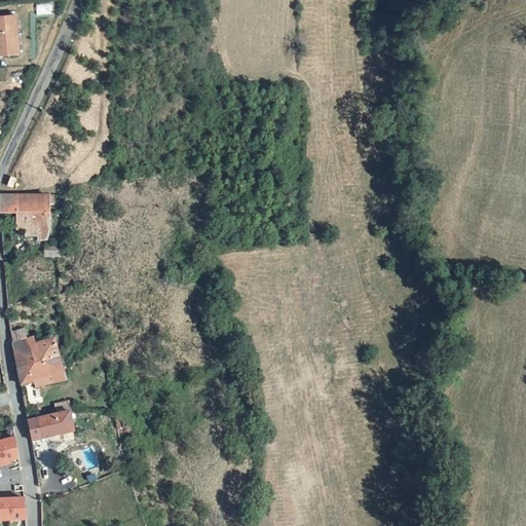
[(0,16),(0,54),(21,53),(17,15),(0,16)]
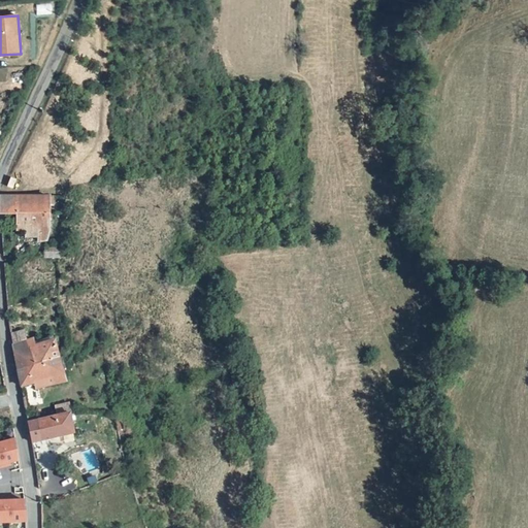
[(0,197),(0,200),(0,212),(17,213),(18,230),(26,230),(26,237),(41,237),(41,229),(50,229),(48,197),(0,197)]
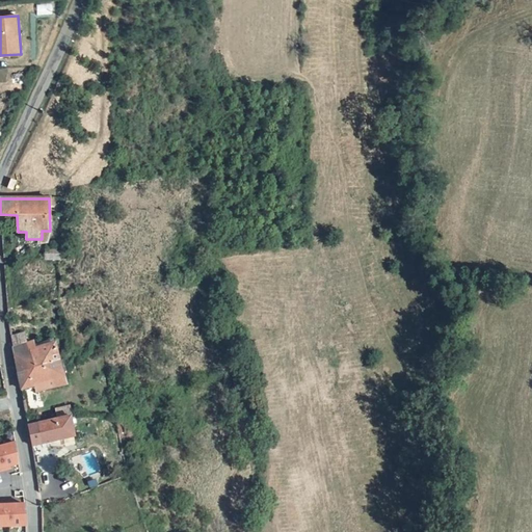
[(42,255),(55,257),(56,249),(43,248),(42,255)]
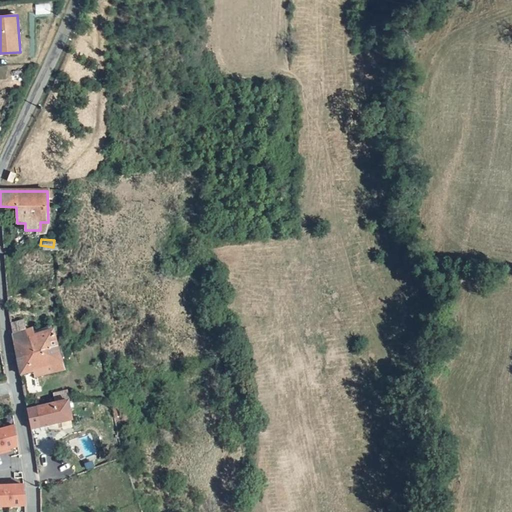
[(24,318),(9,320),(12,335),(25,333),(27,342),(30,341),(31,349),(57,345),(54,326),(36,328),(35,324),(25,326),(24,318)]
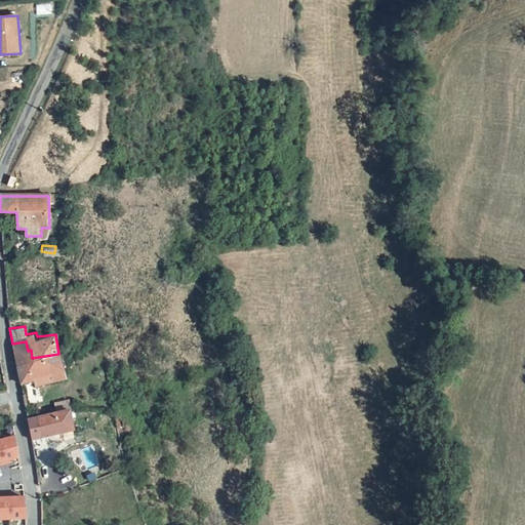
[(26,341),(12,344),(16,363),(17,369),(33,367),(32,358),(31,350),(28,351),(26,341)]
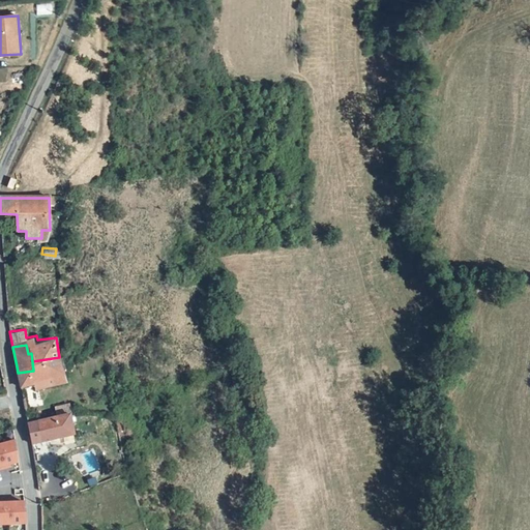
[(67,382),(59,357),(32,361),(33,371),(18,373),(21,389),(67,382)]
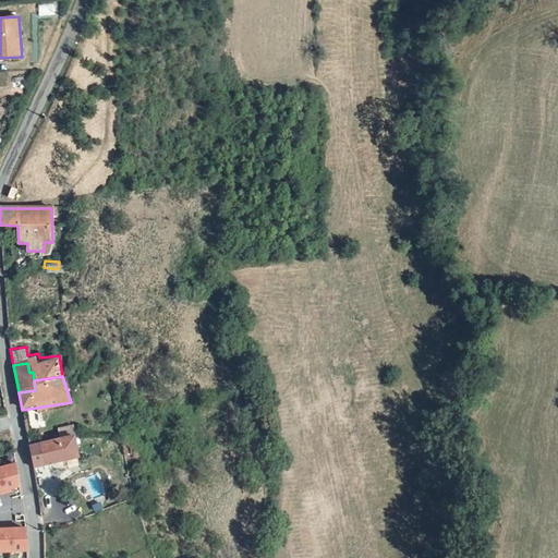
[(72,436),(29,447),(34,469),(76,459),(72,436)]
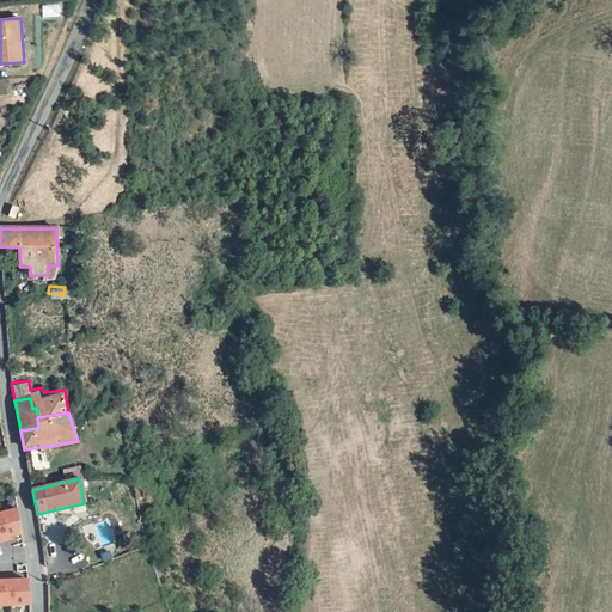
[(23,534),(17,508),(0,512),(0,544),(12,540),(11,538),(23,534)]
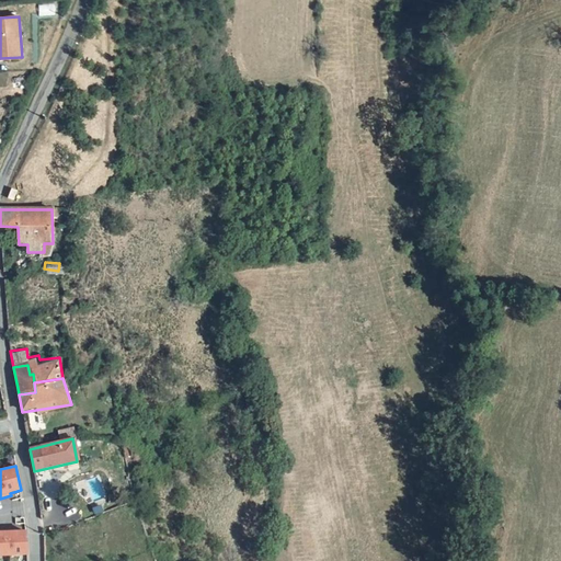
[(0,557),(27,556),(26,530),(0,531),(0,557)]
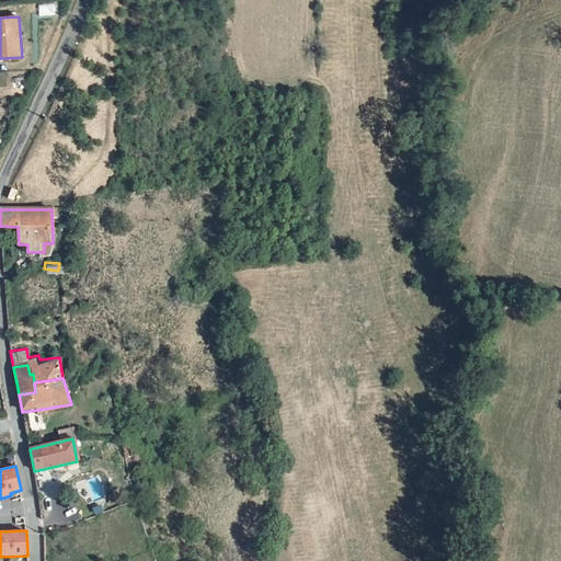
All buildings are outlined.
